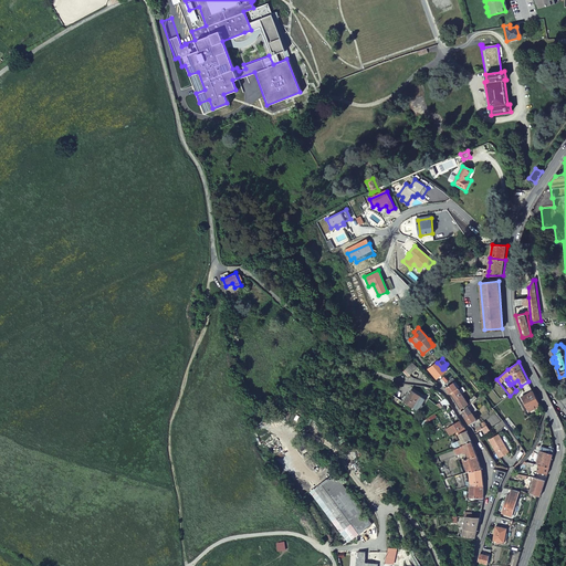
[(442,369),(437,363),(428,370),(433,377),(442,369)]
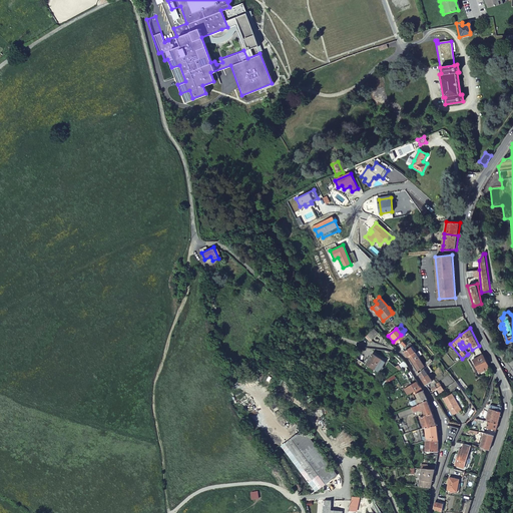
[(472,350),(472,351),(475,359),(473,360),(479,374),(485,371),(484,368),(488,366),(479,346),(472,350)]
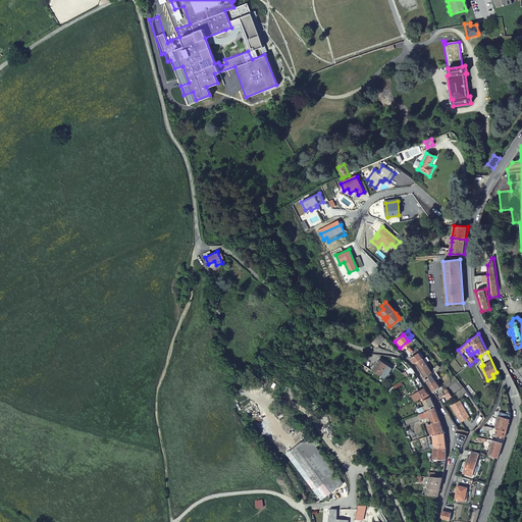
[(414,364),(422,359),(418,353),(410,358),(414,364)]
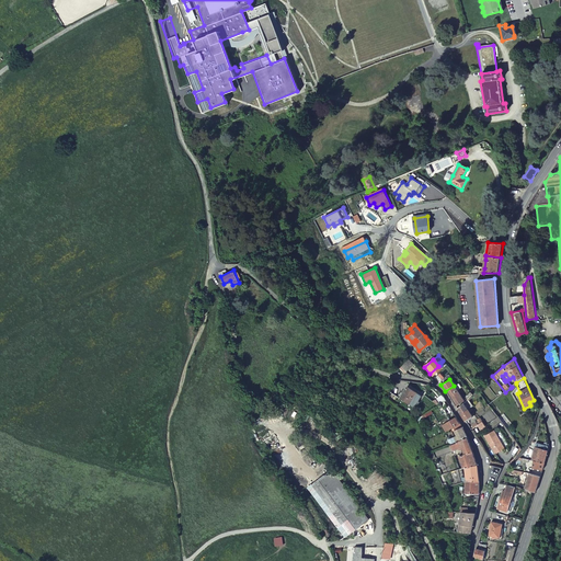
[(398,398),(414,409),(422,397),(405,386),(398,398)]
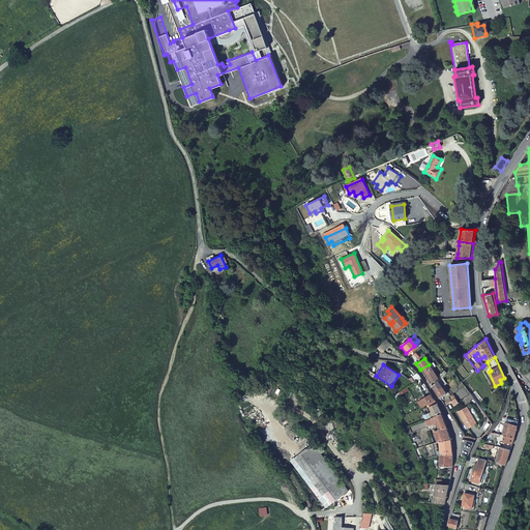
[(435,375),(429,364),(420,370),(427,380),(435,375)]
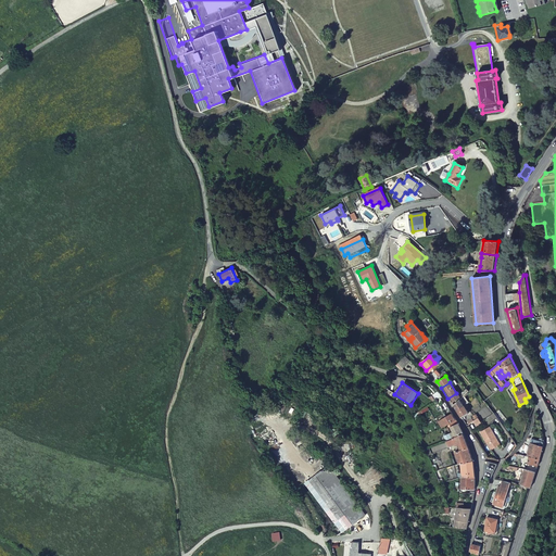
[(392,393),(383,387),(379,395),(388,401),(392,393)]
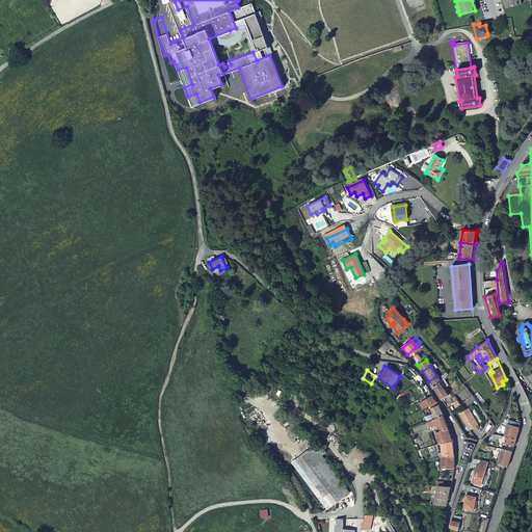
[(422,381),(418,374),(417,374),(410,378),(415,384),(422,381)]
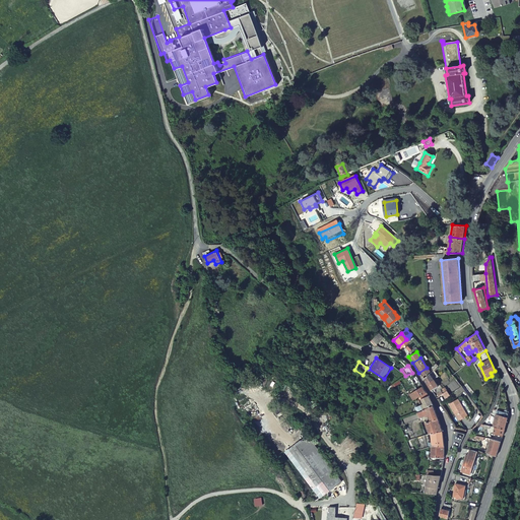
[(429,373),(427,368),(418,373),(421,377),(429,373)]
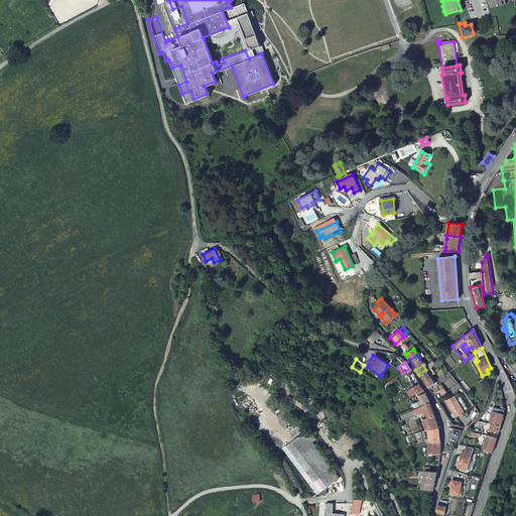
[(428,369),(426,371),(430,377),(435,374),(431,367),(428,369)]
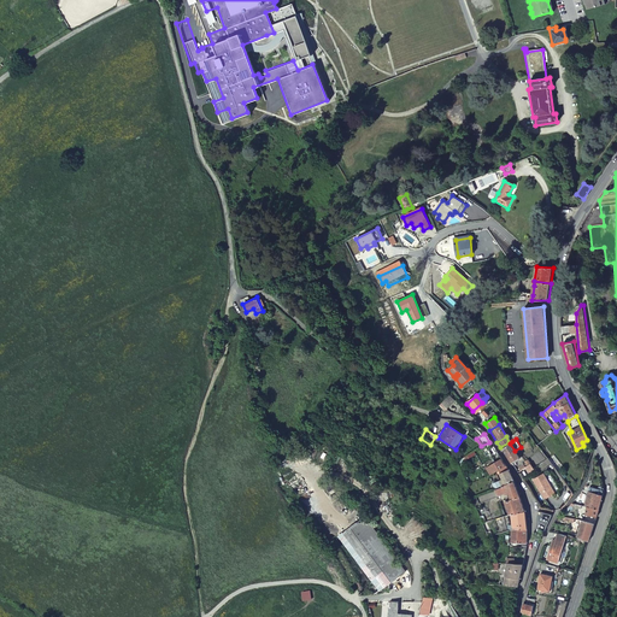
[(510,444),(503,451),(506,457),(515,451),(510,444)]
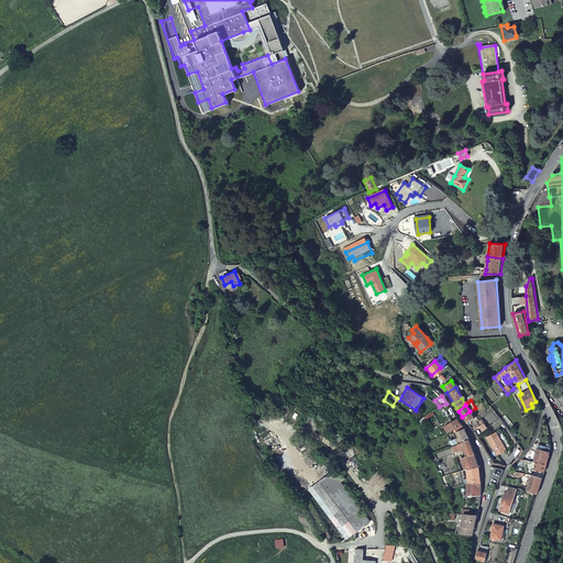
[(474,418),(470,411),(462,417),(466,423),(474,418)]
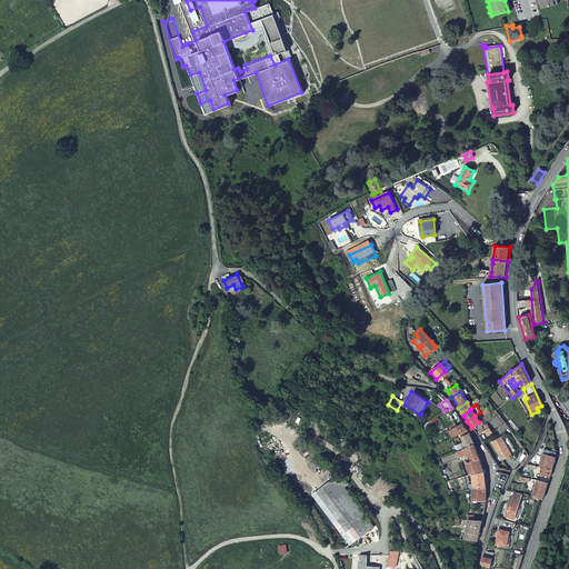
[(435,417),(423,422),(427,427),(429,426),(428,423),(436,419),(435,417)]
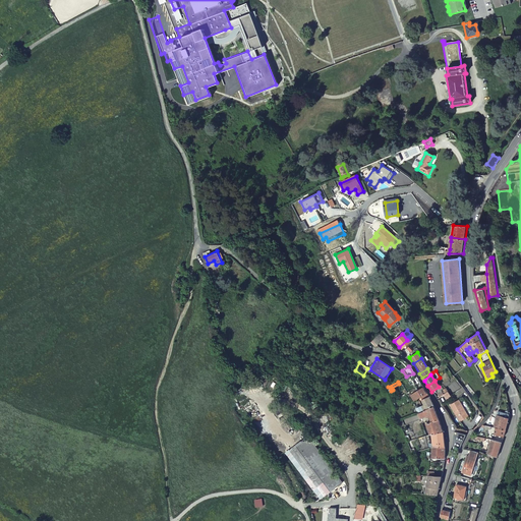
[(410,395),(412,400),(419,397),(426,394),(422,388),(410,395)]
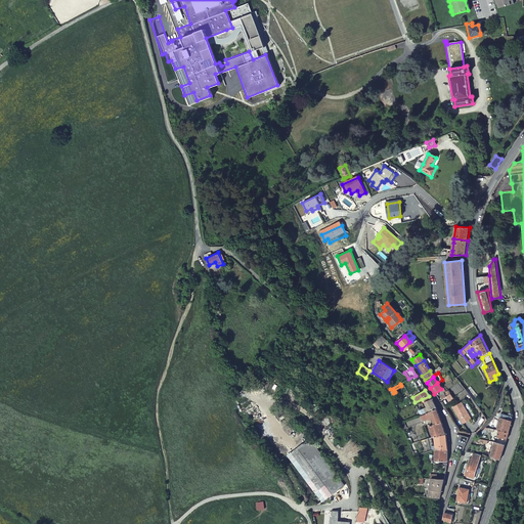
[(422,399),(428,412),(436,409),(429,396),(422,399)]
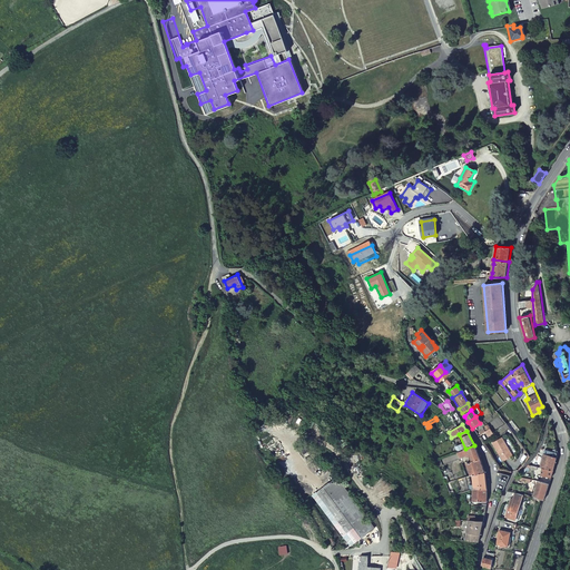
[(493,444),(503,462),(507,460),(512,457),(508,450),(509,450),(502,439),(497,442),(493,444)]
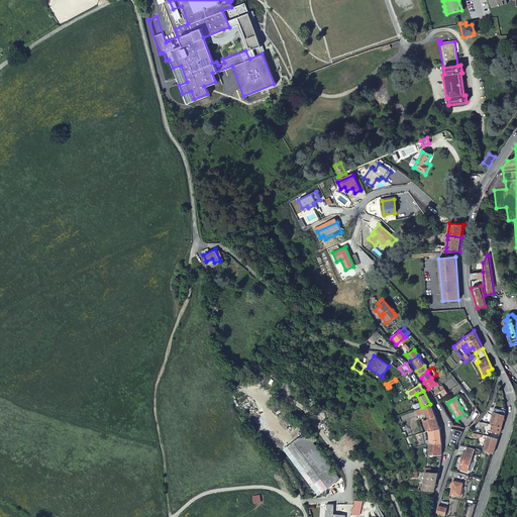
[(423,420),(426,430),(429,430),(439,428),(430,404),(422,407),(419,408),(420,409),(421,409),(423,414),(426,413),(428,418),(423,420)]
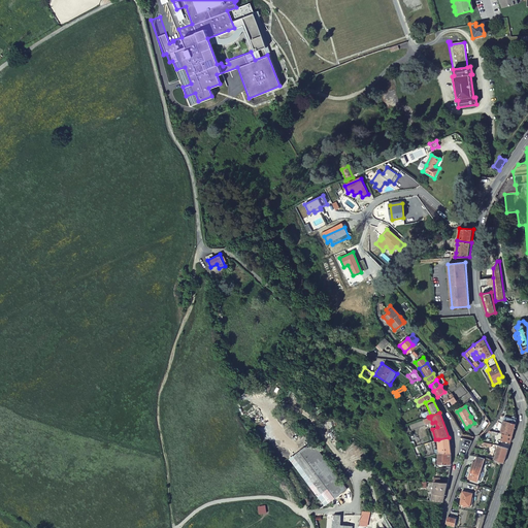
[(490,430),(492,431),(494,431),(499,433),(510,436),(515,425),(502,421),(501,425),(495,423),(493,427),(490,430)]
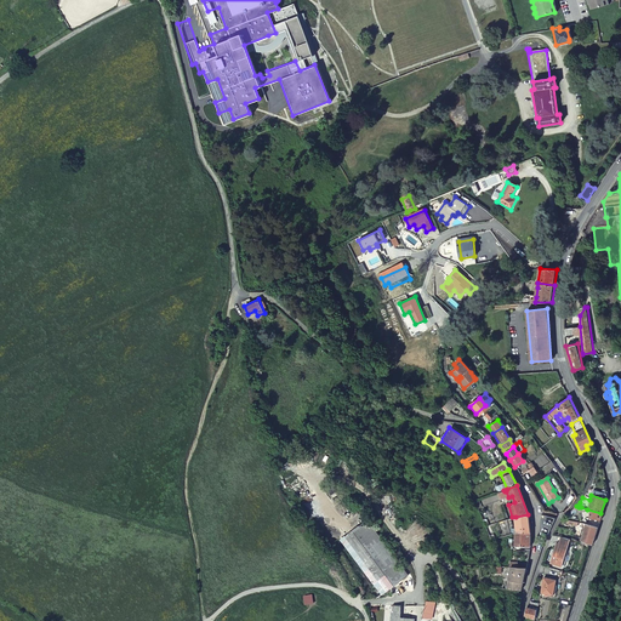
[(587,510),(581,507),(579,514),(591,517),(591,519),(599,522),(600,513),(587,510)]
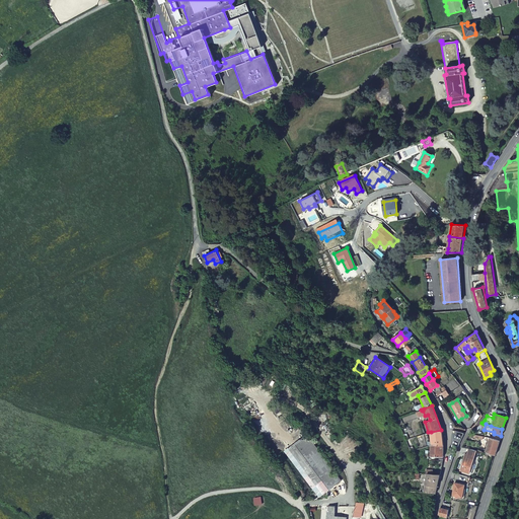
[(431,432),(432,445),(443,445),(441,430),(431,432)]
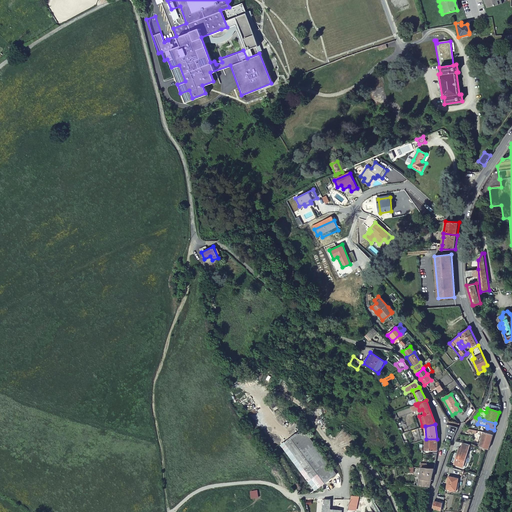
[(302,430),(280,447),(315,492),(330,480),(334,485),(341,480),(337,476),(340,474),(334,466),(331,468),(322,456),(302,430)]
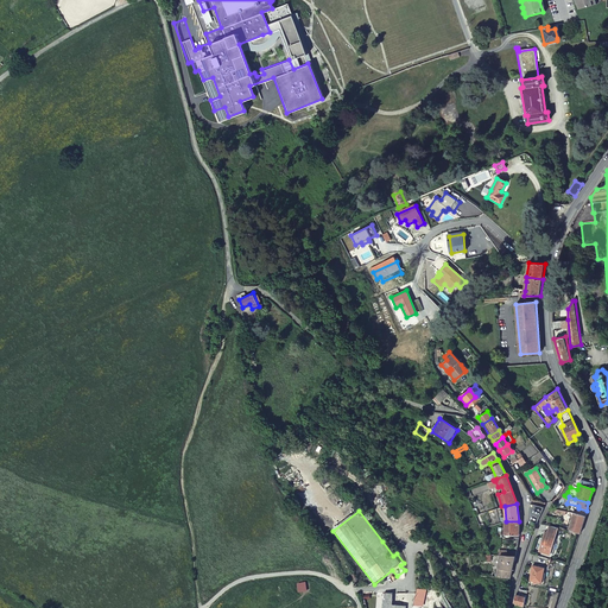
[(571,517),(568,531),(580,534),(584,517),(572,513),(559,511),(559,513),(565,515),(565,514),(571,517)]
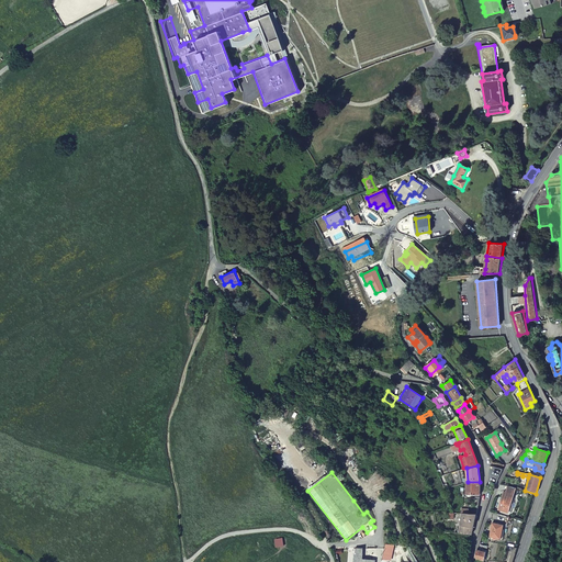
[(468,482),(467,482),(467,495),(480,494),(480,482),(468,482)]
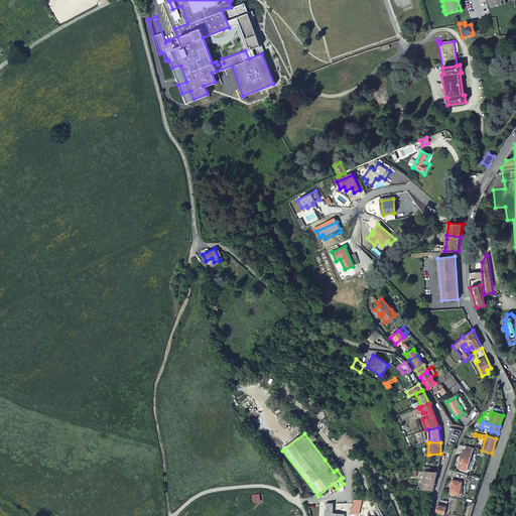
[(473,447),(465,446),(464,452),(462,450),(458,467),(467,470),(473,447)]
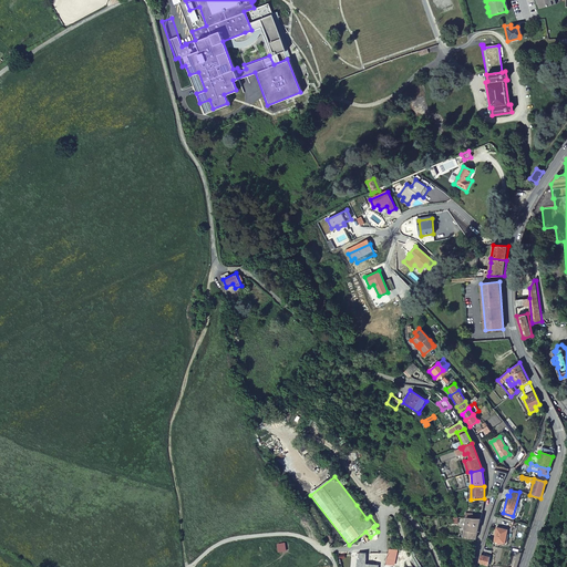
[(456,538),(474,538),(475,538),(480,518),(472,517),(467,517),(462,536),(460,536),(457,536),(456,538)]
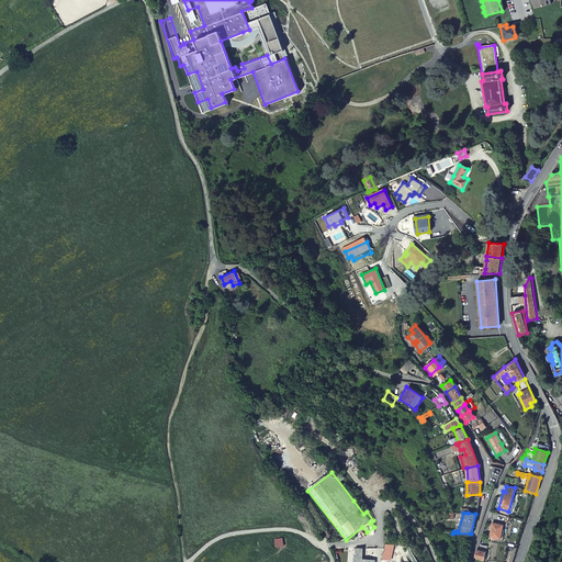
[(491,536),(502,538),(504,524),(493,523),(491,536)]
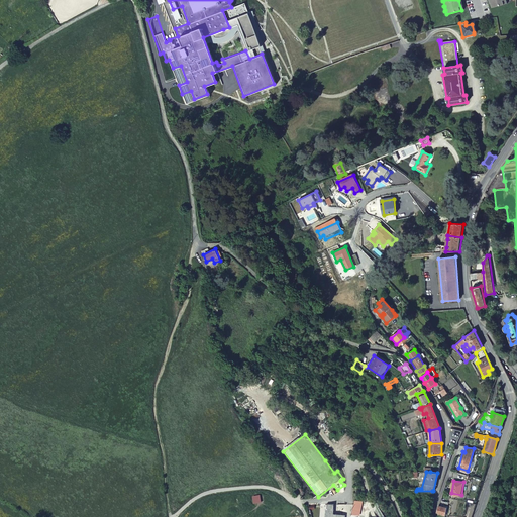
[(345,516),(345,514),(334,514),(334,505),(326,505),(325,516),(345,516)]
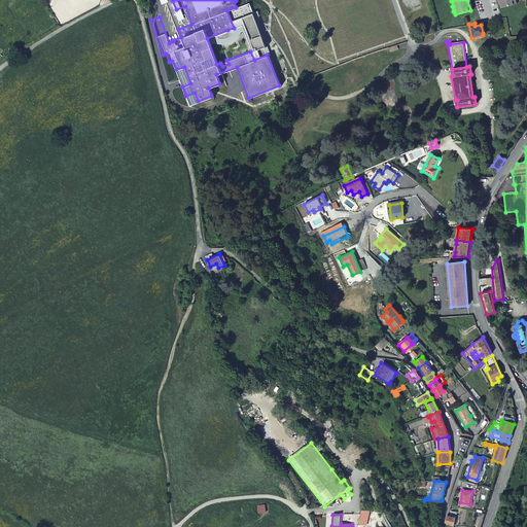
[(446,516),(444,523),(453,525),(455,518),(446,516)]
